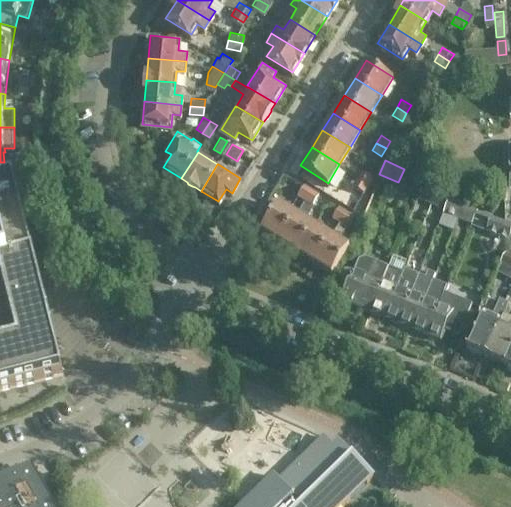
[(361,171),(356,178),(366,184),(371,176),(361,171)]
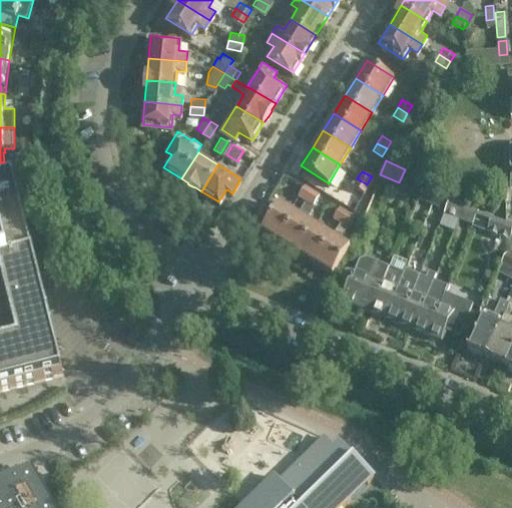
[(53,327),(13,172),(0,175),(0,387),(64,371),(53,327)]
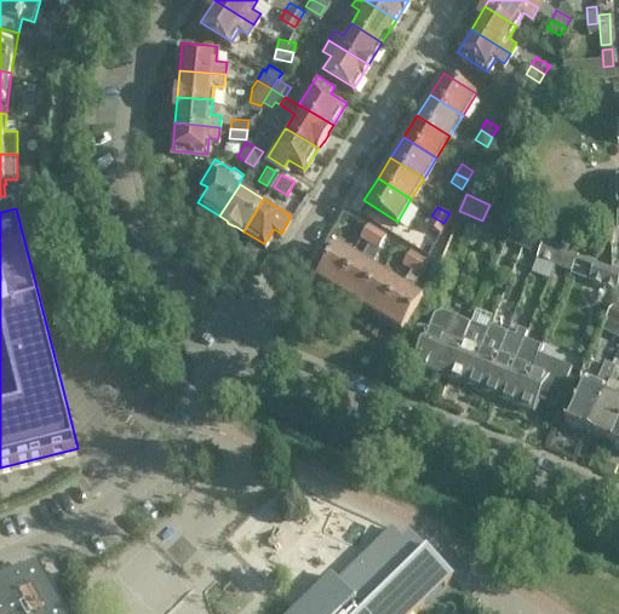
[(439,233),(443,223),(431,216),(427,225),(439,233)]
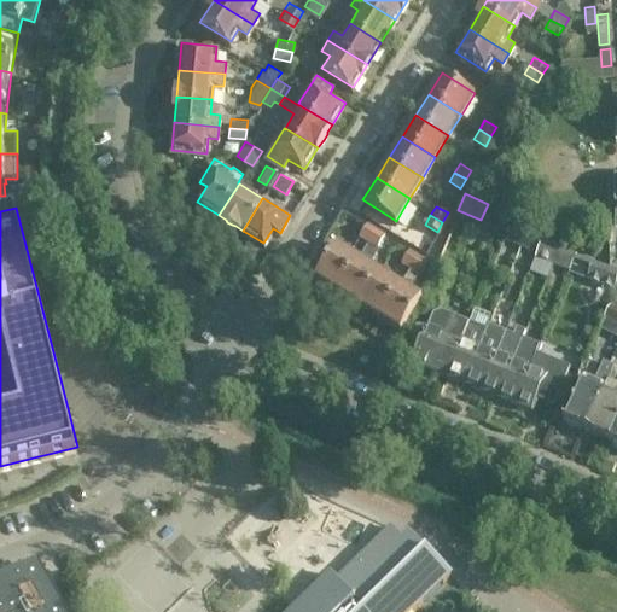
[(356,228),(367,235),(373,225),(364,219),(356,228)]
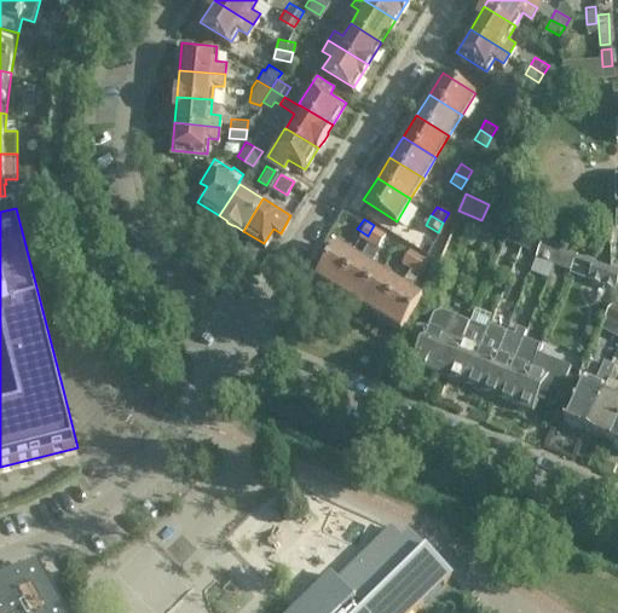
[(521,240),(527,225),(513,219),(507,233),(521,240)]
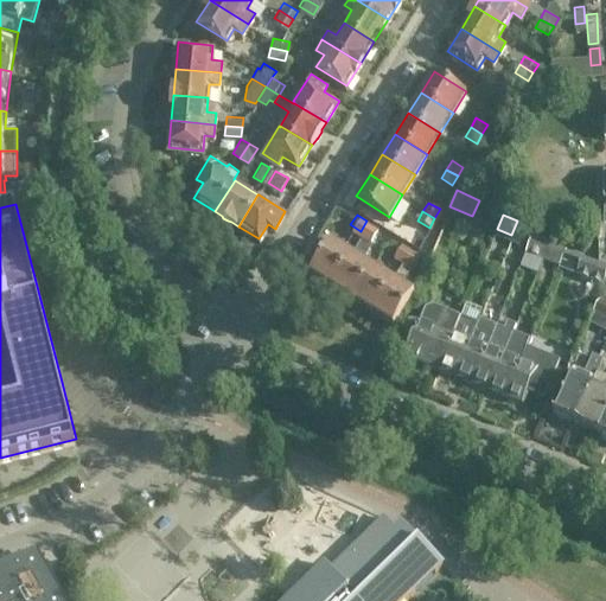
[(377,227),(367,221),(361,231),(371,237),(377,227)]
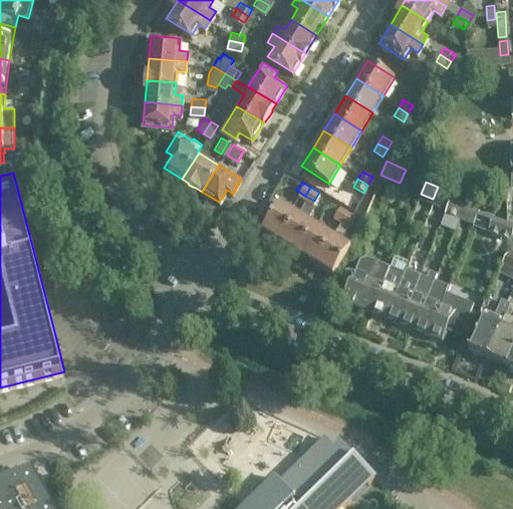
[(438,187),(433,199),(445,204),(450,192),(438,187)]
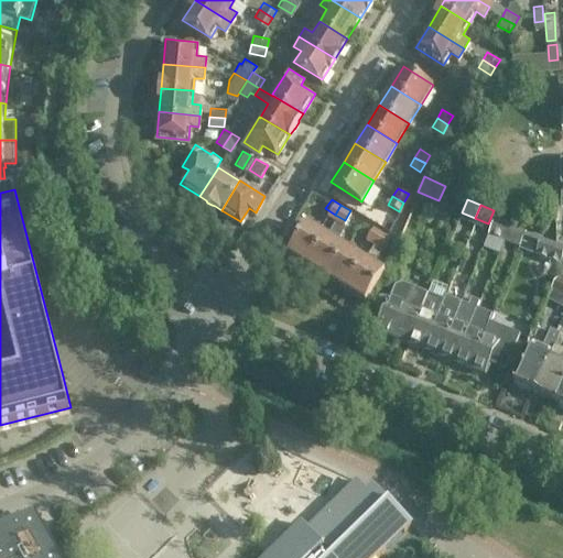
[(505,233),(511,218),(496,211),(489,227),(505,233)]
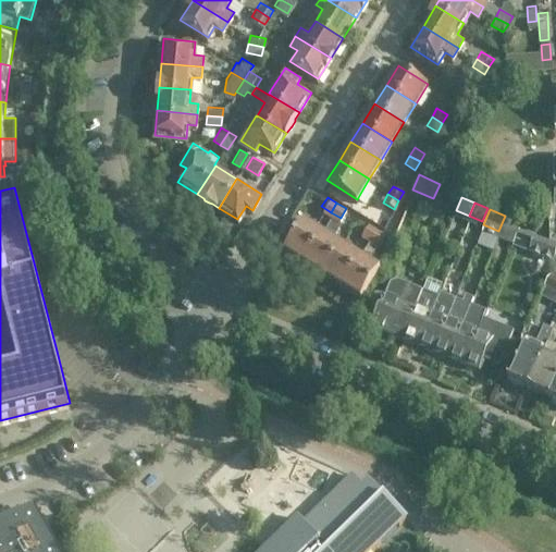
[(498,231),(514,237),(520,221),(505,216),(498,231)]
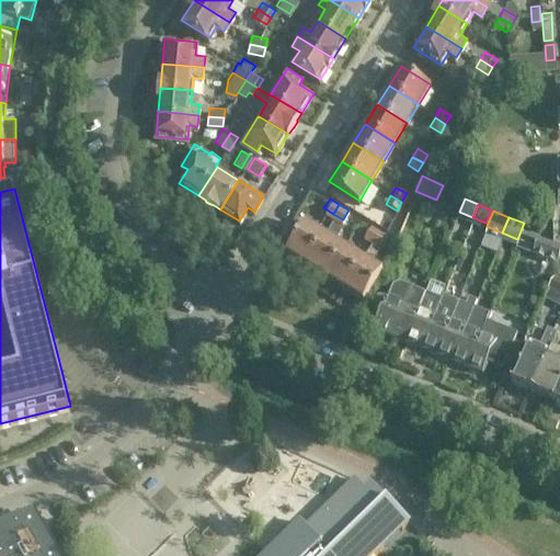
[(287,249),(306,261),(324,233),(305,220),(287,249)]
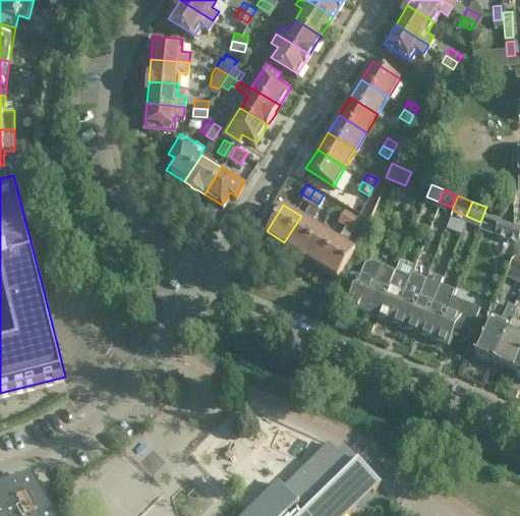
[(337,216),(345,221),(351,212),(343,207),(337,216)]
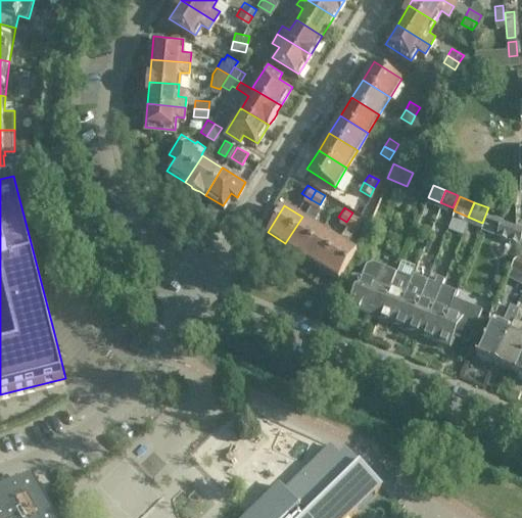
[(361,218),(352,213),(346,222),(354,227),(361,218)]
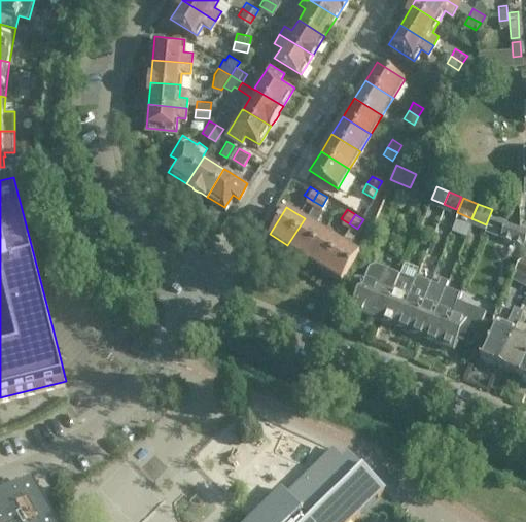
[(525,223),(505,216),(500,231),(523,240),(525,234),(525,223)]
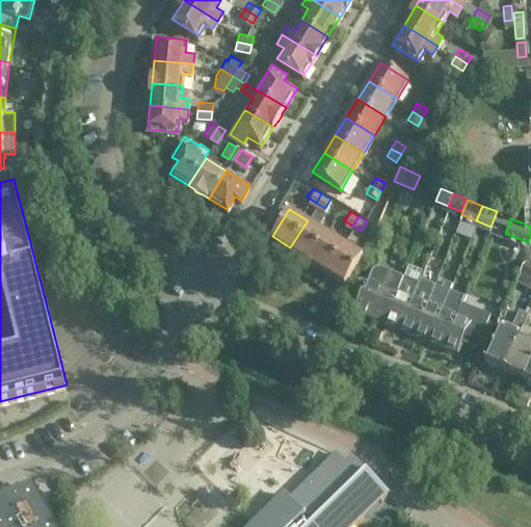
[(290,247),(309,260),(326,232),(308,220),(290,247)]
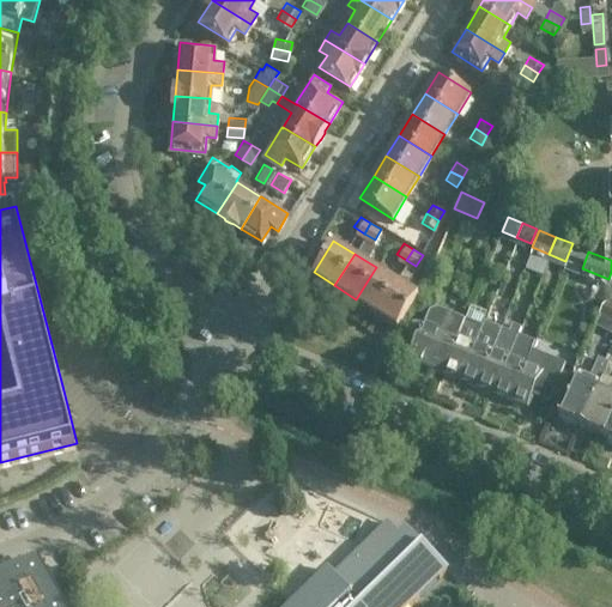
[(356,299),(377,313),(397,280),(376,267),(356,299)]
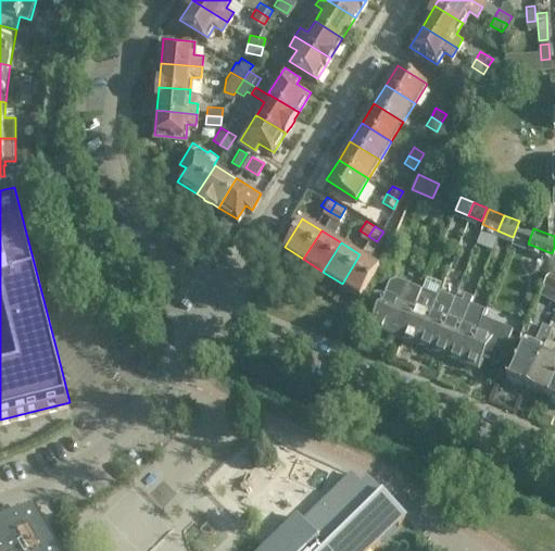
[(379,266),(360,254),(342,284),(361,296),(379,266)]
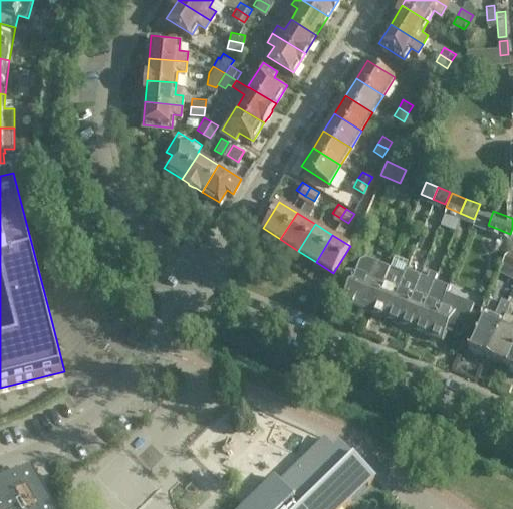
[(512,255),(507,252),(502,262),(512,267),(512,255)]
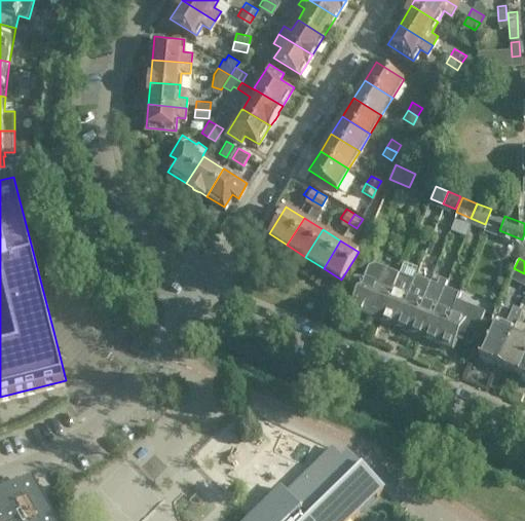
[(351,306),(366,311),(385,263),(374,259),(368,262),(363,274),(357,272),(352,275),(342,300),(351,304),(351,306)]
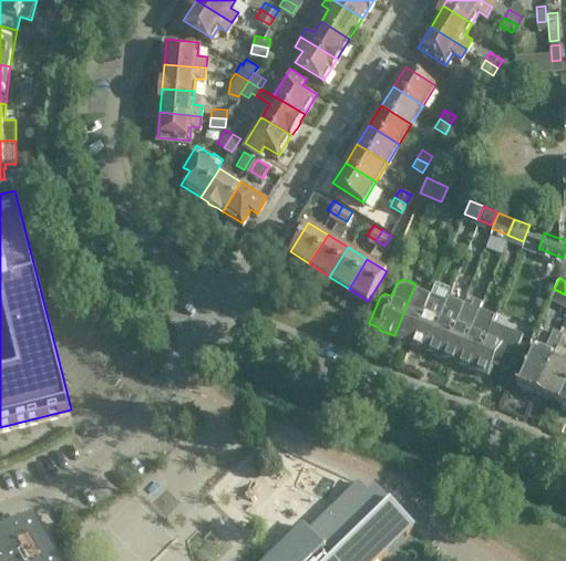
[(415,283),(394,335),(410,342),(431,290),(415,283)]
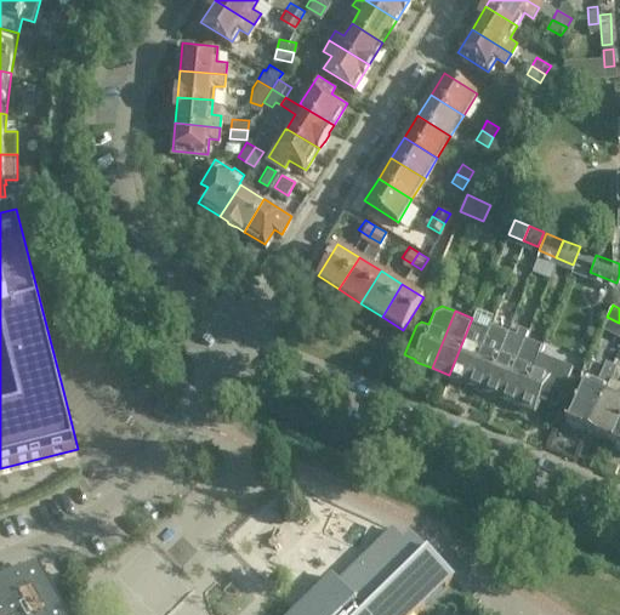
[(449,375),(466,382),(489,324),(472,318),(449,375)]
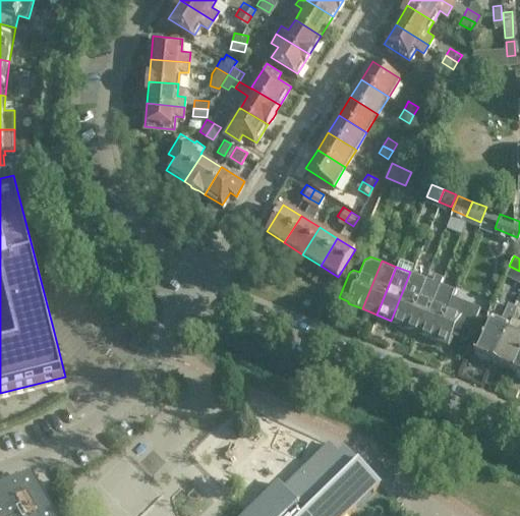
[(412,269),(410,272),(391,321),(406,327),(425,275),(412,269)]
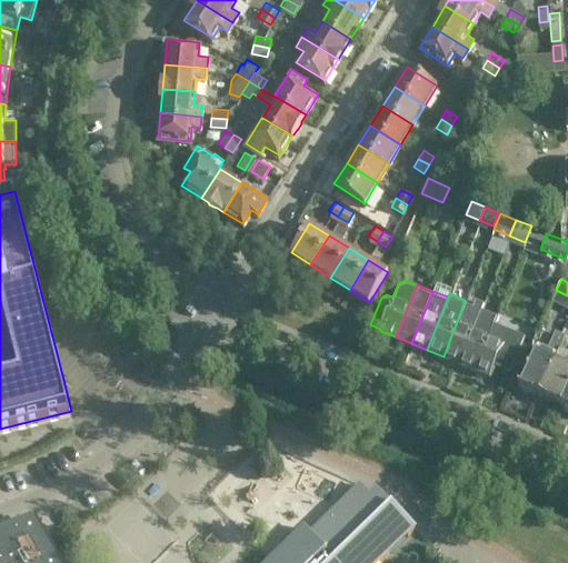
[(459,362),(481,305),(484,300),(476,295),(472,303),(465,300),(444,357),(459,362)]
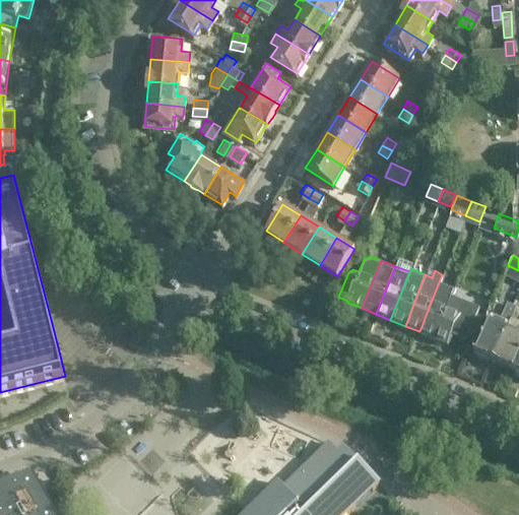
[(419,331),(434,337),(451,294),(453,285),(440,279),(419,331)]
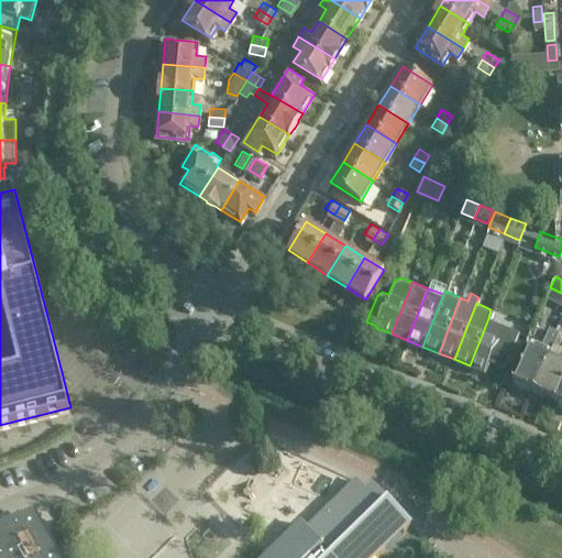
[(488,318),(470,365),(485,372),(491,359),(505,364),(519,331),(488,318)]
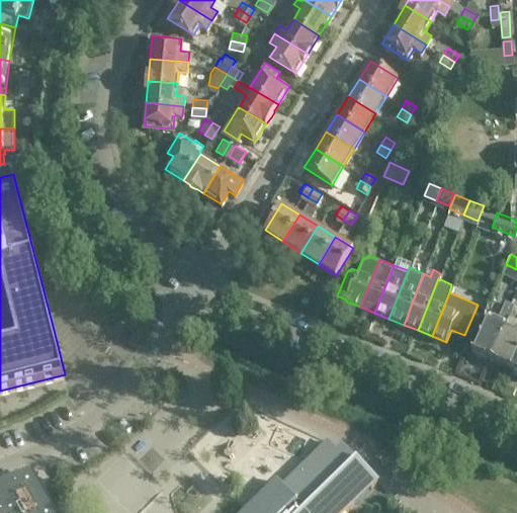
[(506,323),(509,315),(514,304),(504,298),(496,318),(486,314),(470,349),(491,358),(506,323)]
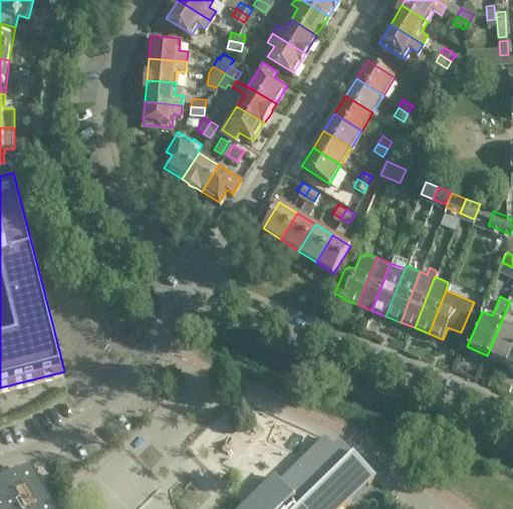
[(512,315),(505,312),(502,320),(487,355),(506,363),(512,348),(512,315)]
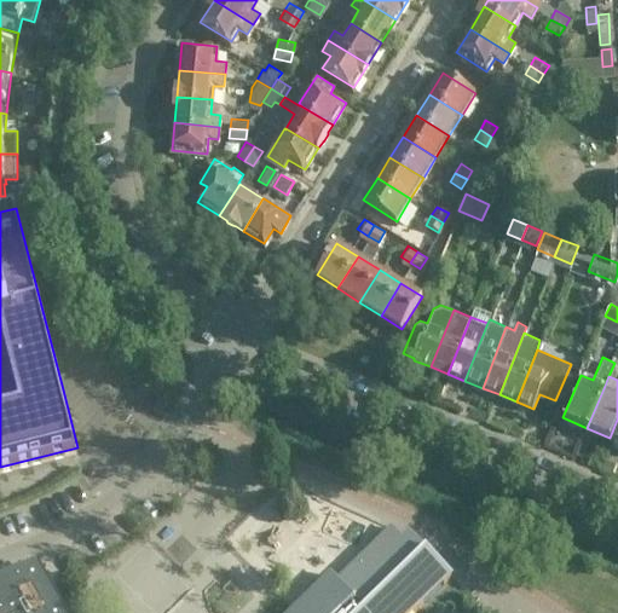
[(409,612),(451,573),(413,532),(405,538),(394,527),(339,579),(333,573),(290,612),(409,612)]
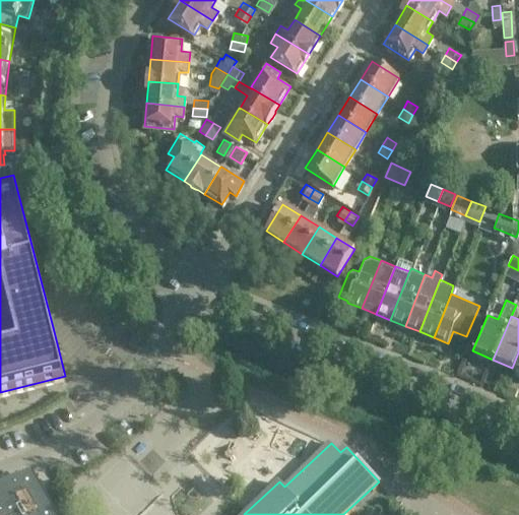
[(0,514),(52,514),(36,486),(0,500),(0,514)]
